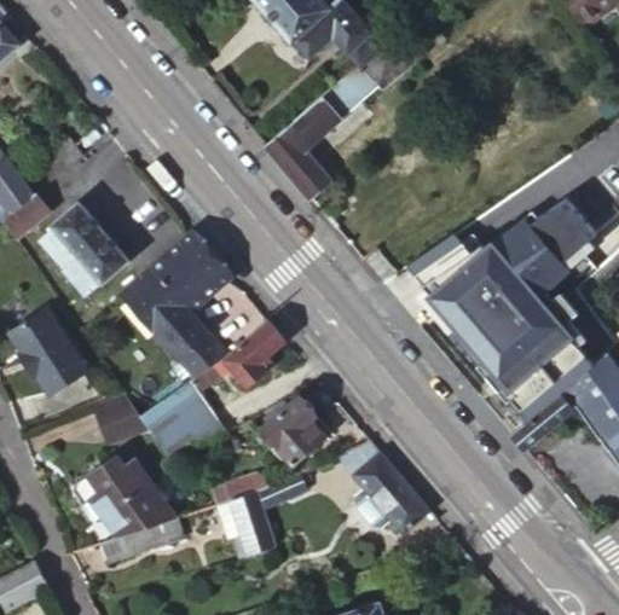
[(13,16),(0,0),(0,63),(23,45),(5,23),(13,16)]
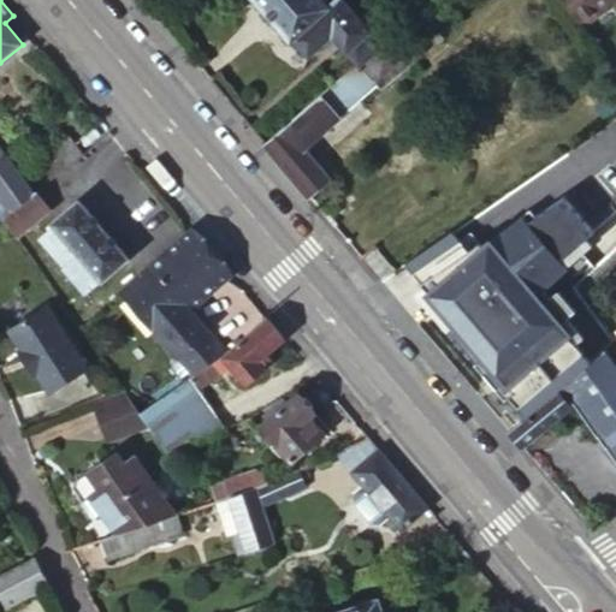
[(290,40),(292,36),(313,18),(333,0),(254,0),(270,18),(290,40)]
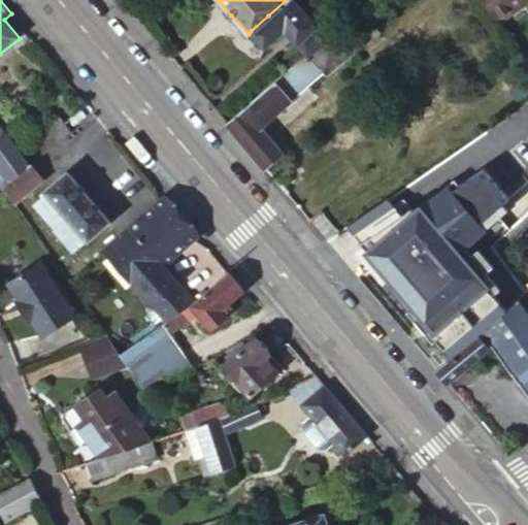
[(287,32),(307,57),(327,41),(294,0),(286,0),(268,15),(251,31),(265,48),(287,32)]
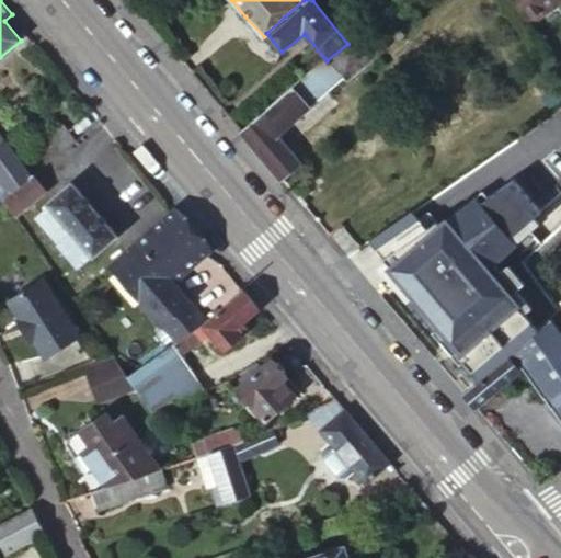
[(560,0),(511,0),(527,24),(560,0)]
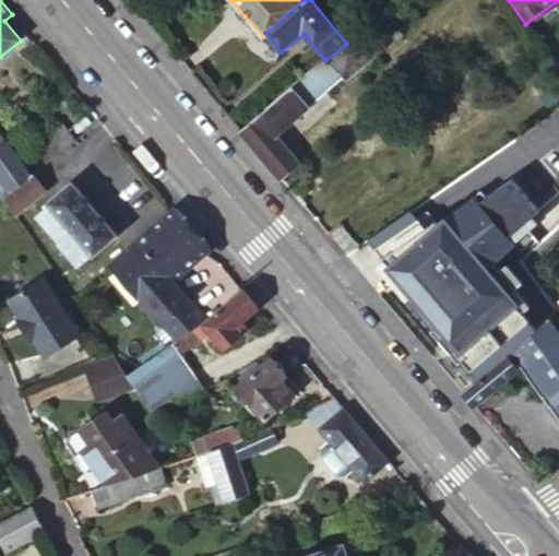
[(369,30),(348,47),(364,66),(384,48),(369,30)]
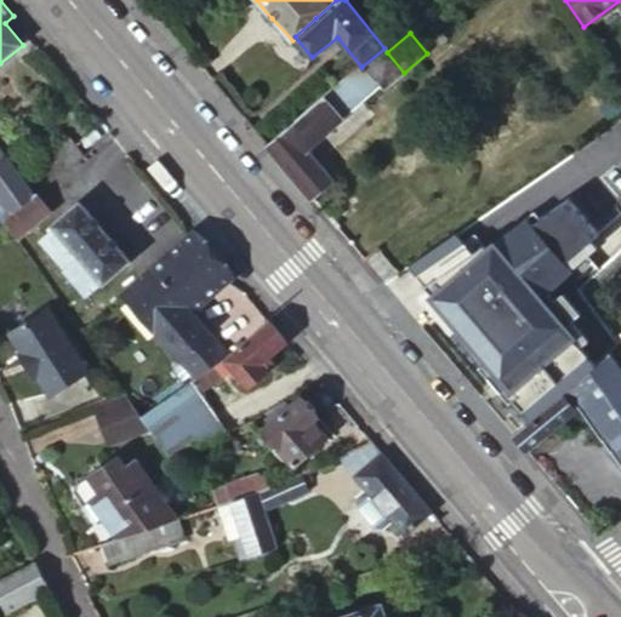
[(385,49),(362,67),(343,83),(267,147),(271,152),(286,170),(307,193),(311,199),(332,181),(303,144),(323,129),(325,131),(379,89),(382,90),(404,73),(387,52),(385,49)]
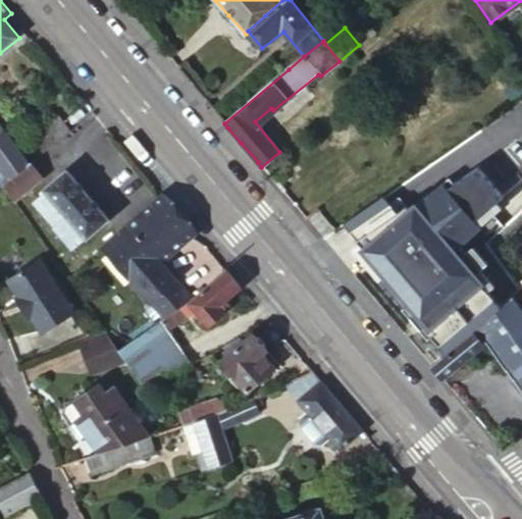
[(57,141),(70,131),(59,116),(34,136),(45,151),(57,141)]
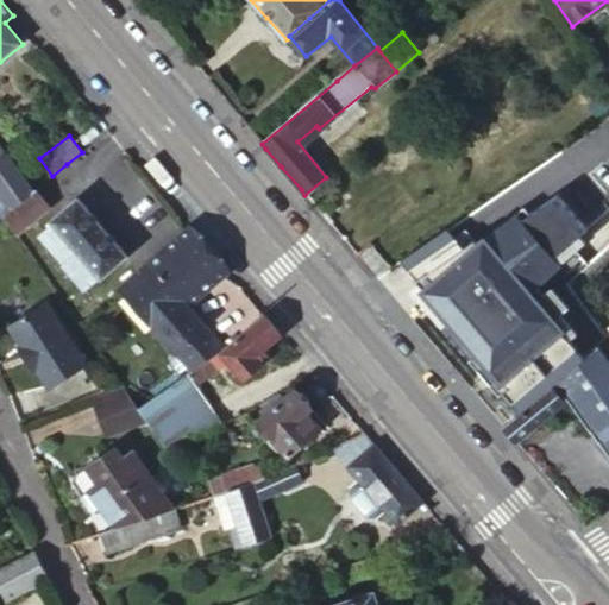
[(13,205),(32,190),(6,156),(0,159),(0,215),(1,215),(13,205)]
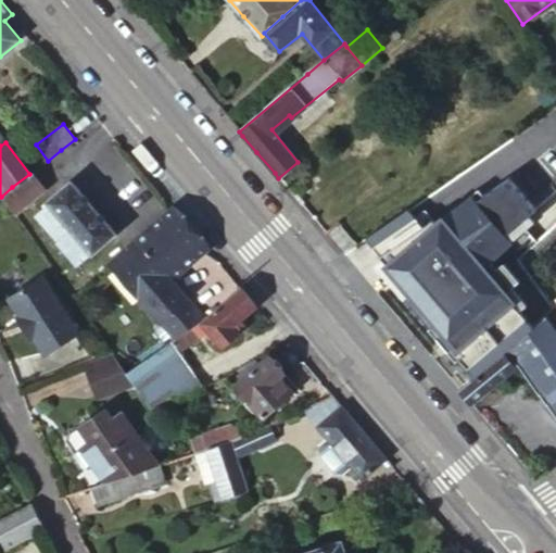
[(32,173),(29,174),(12,187),(1,197),(14,216),(43,189),(32,173)]
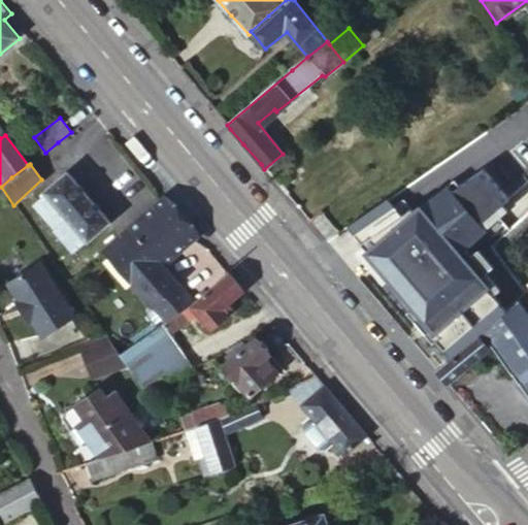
[(90,200),(67,173),(44,192),(47,195),(35,206),(72,251),(76,248),(86,238),(88,240),(108,222),(90,200)]
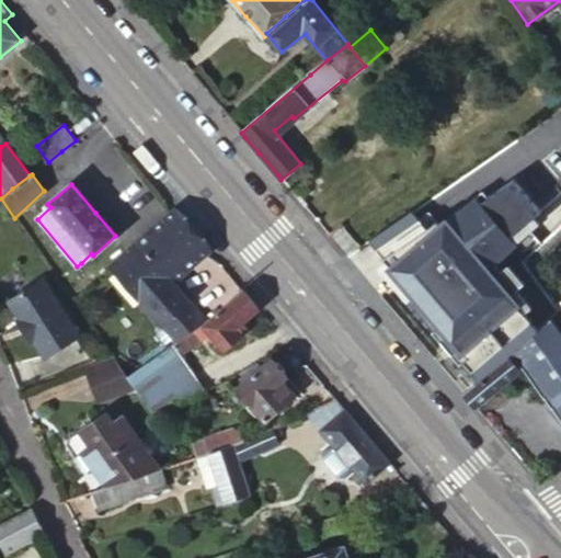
[(178,212),(173,216),(181,225),(189,225),(184,218),(180,215),(178,212)]
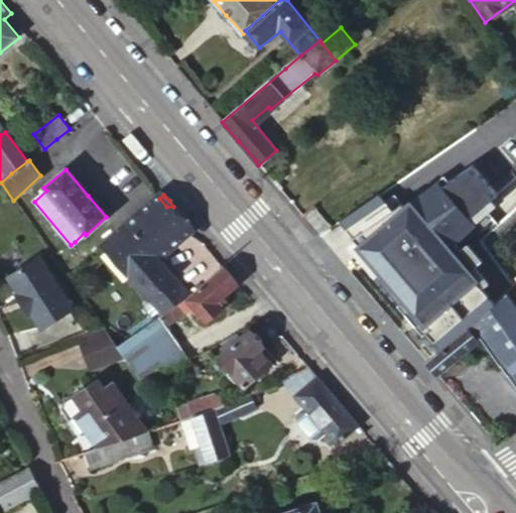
[(160,261),(189,236),(184,229),(185,221),(173,207),(166,207),(159,199),(105,246),(154,305),(162,315),(166,312),(185,299),(187,297),(189,295),(160,261)]
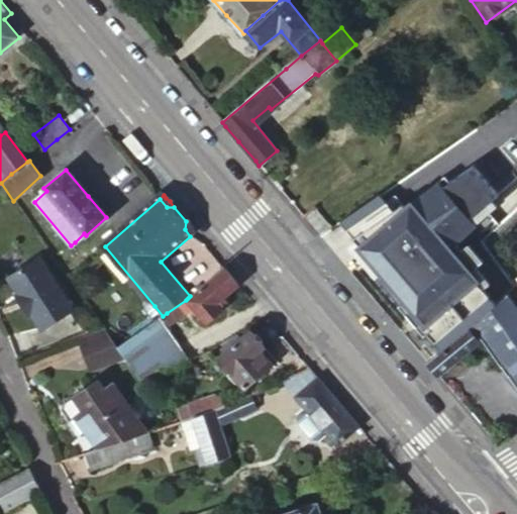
[(190,226),(186,221),(185,229),(190,236),(196,232),(190,226)]
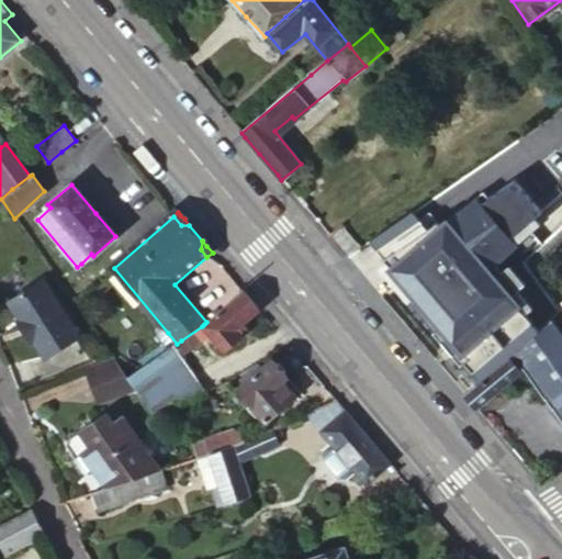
[(80,341),(45,282),(10,303),(21,321),(18,323),(32,345),(35,344),(46,361),(80,341)]
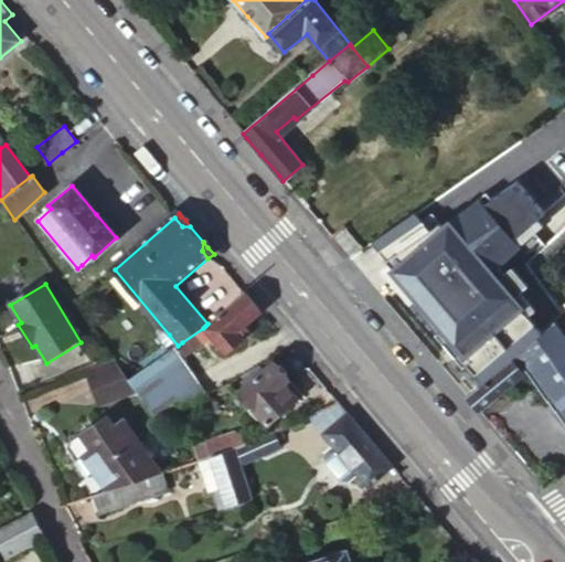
[(257,307),(244,292),(226,308),(211,321),(208,324),(205,326),(203,328),(211,338),(225,354),(242,340),(236,332),(260,311),(257,307)]
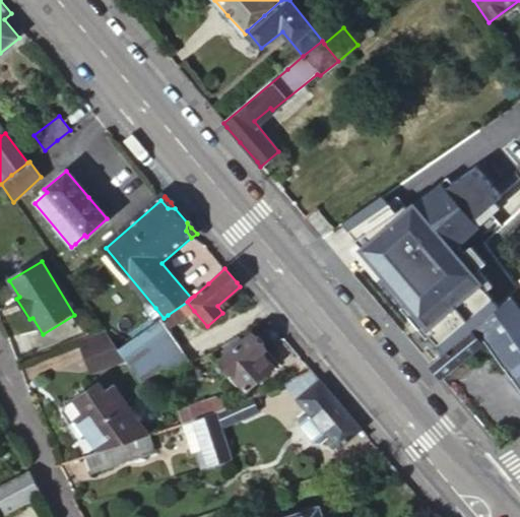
[(519,316),(506,299),(501,303),(496,307),(429,366),(441,380),(461,364),(484,343),(507,370),(508,369),(519,383),(519,316)]
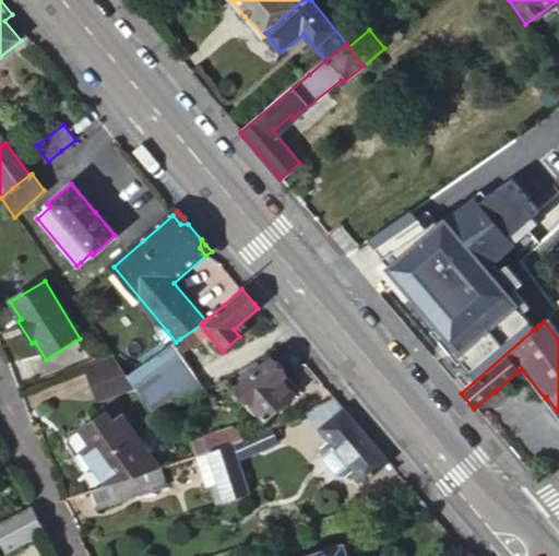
[(176,342),(138,368),(126,377),(128,379),(144,402),(155,418),(175,407),(205,390),(180,354),(209,334),(201,324),(180,339),(176,342)]
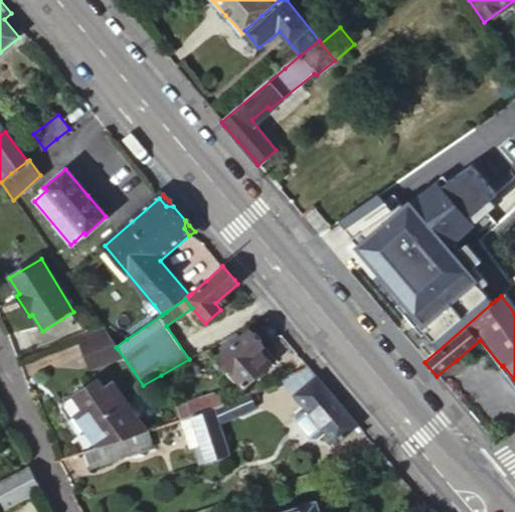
[(154,305),(149,308),(157,318),(162,315),(154,305)]
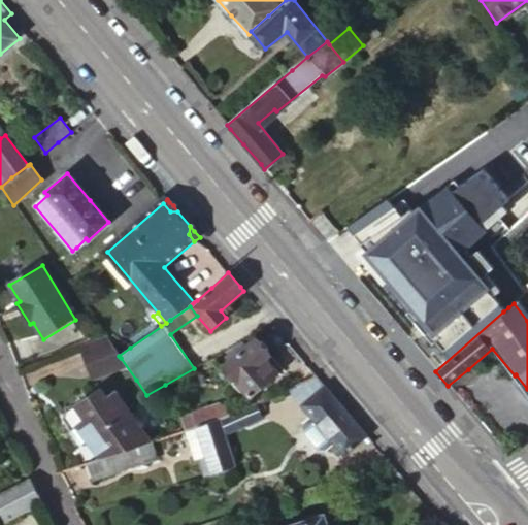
[(107,338),(78,349),(85,366),(113,348),(107,338)]
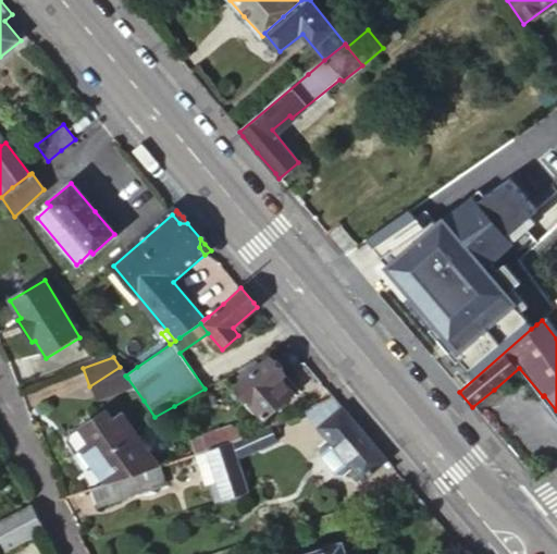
[(285,373),(271,357),(236,384),(262,417),(292,392),(281,378),(285,373)]
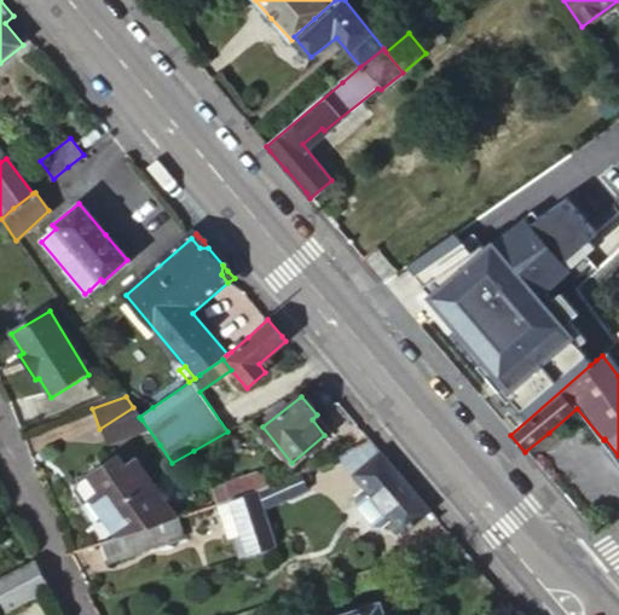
[(133,407),(99,429),(105,445),(142,419),(139,417),(133,407)]
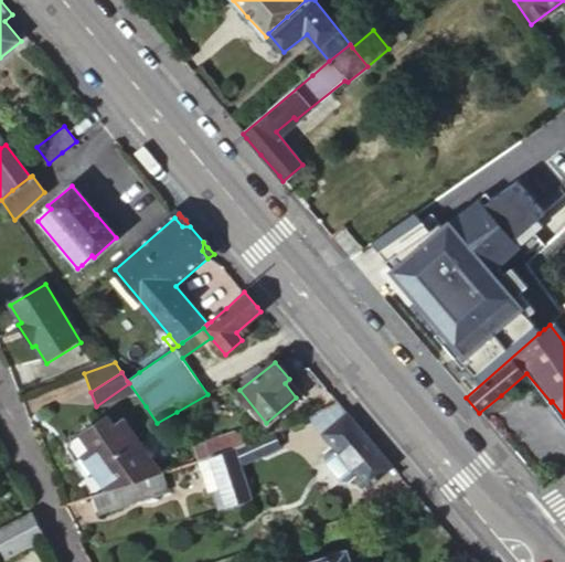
[(114,427),(124,422),(115,409),(105,416),(114,427)]
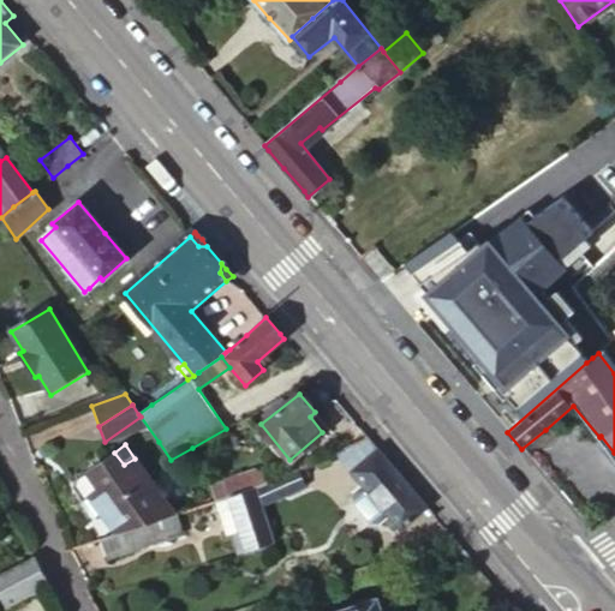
[(406,483),(377,449),(351,472),(399,529),(427,507),(406,483)]
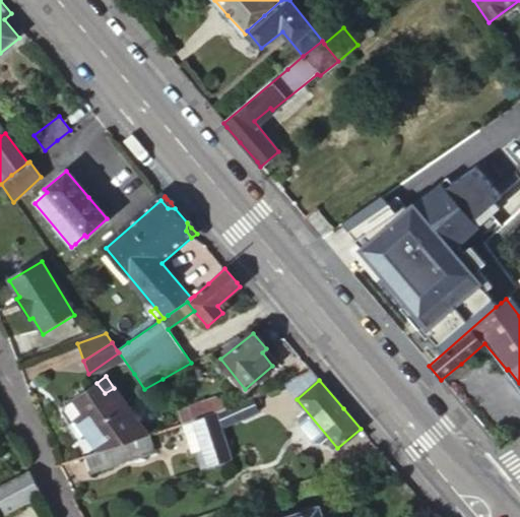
[(132,441),(146,436),(126,406),(114,388),(105,393),(96,383),(63,406),(61,414),(80,439),(86,434),(100,451),(107,449),(132,441)]
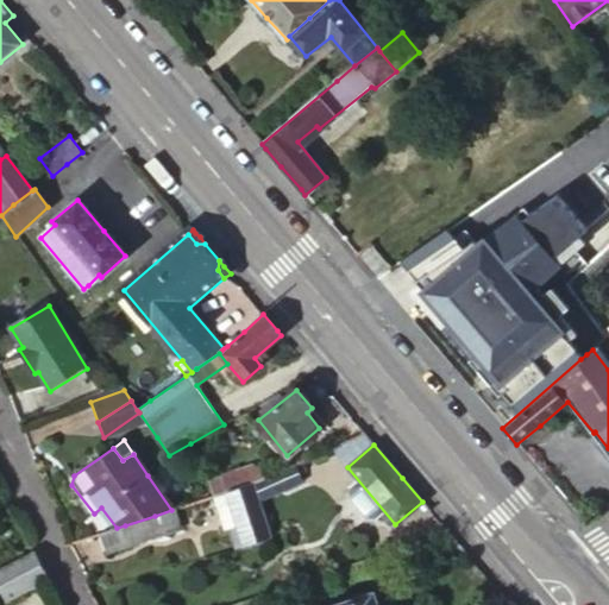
[(300,460),(261,476),(251,480),(257,498),(297,483),(294,473),(303,470),(300,460)]
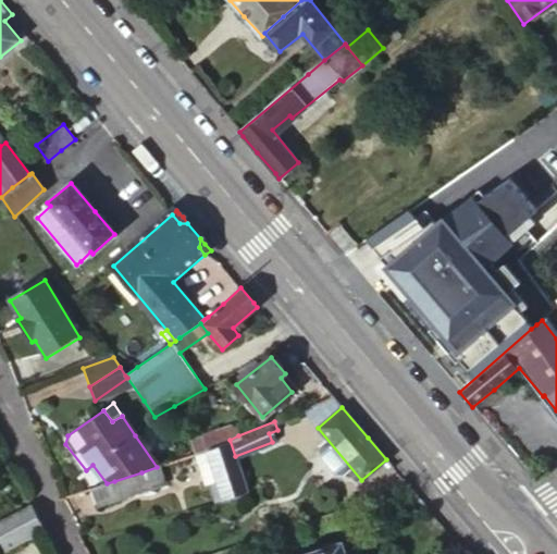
[(230,440),(238,435),(234,425),(201,436),(206,450),(211,447),(225,442),(230,440)]
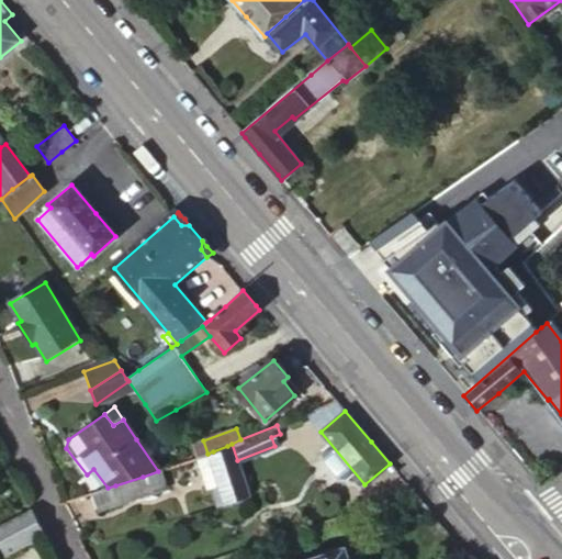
[(237,460),(232,444),(227,446),(213,451),(208,454),(206,454),(218,487),(211,489),(218,506),(250,495),(237,460)]
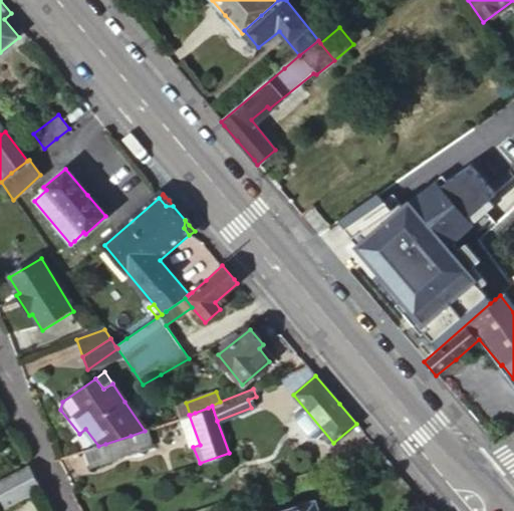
[(189,415),(179,419),(190,448),(193,447),(200,445),(189,415)]
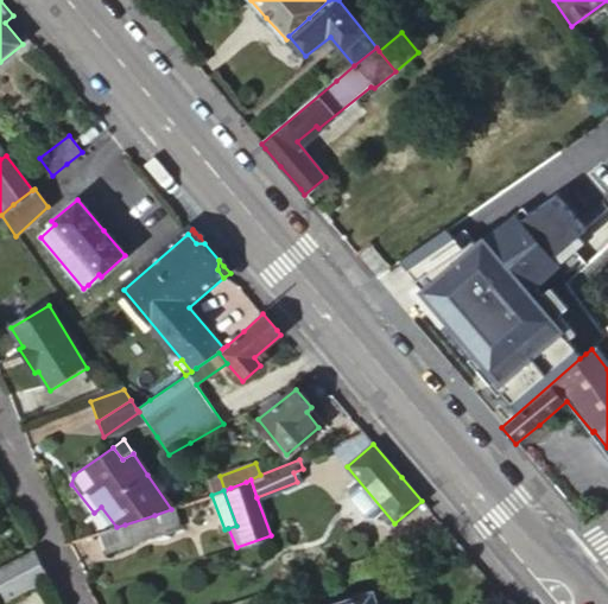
[(189,503),(171,509),(154,515),(125,525),(116,527),(109,529),(99,534),(106,553),(182,528),(179,521),(194,516),(189,503)]
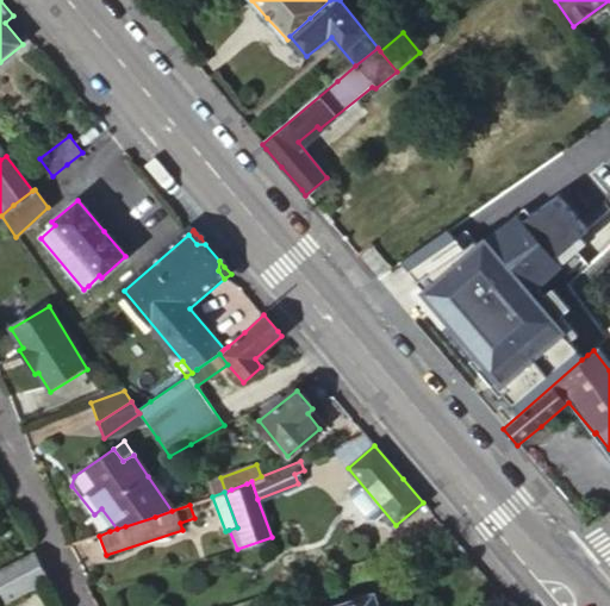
[(48,579),(33,553),(0,570),(0,592),(6,603),(48,579)]
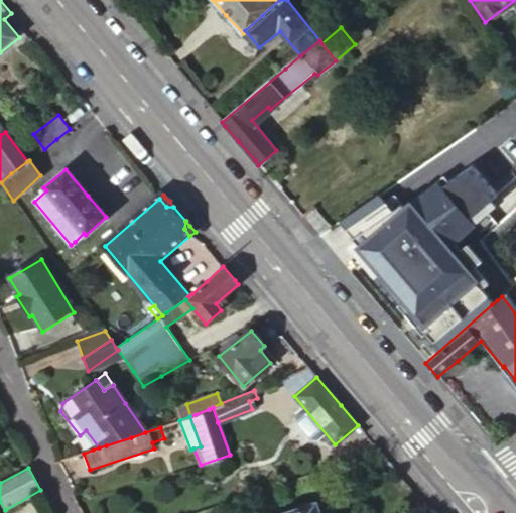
[(321,512),(317,501),(285,512),(321,512)]
